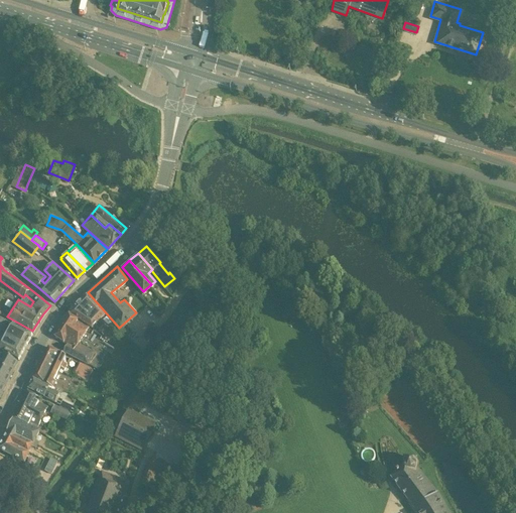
[(99,328),(106,321),(101,316),(104,312),(87,293),(78,302),(70,311),(78,316),(92,326),(95,323),(99,328)]
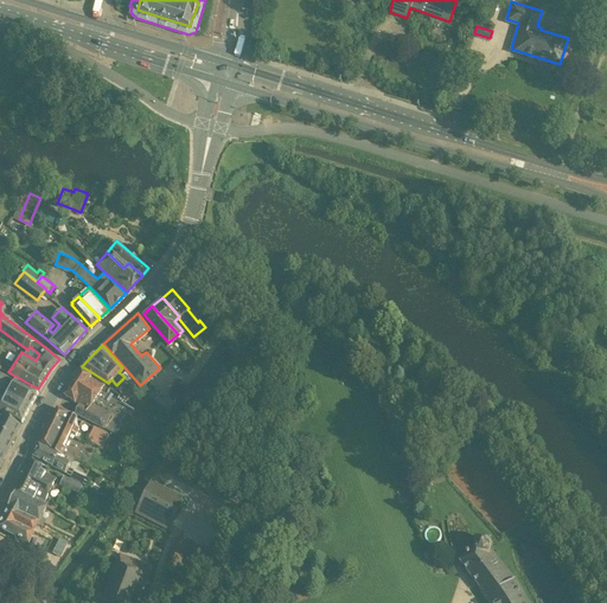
[(82,366),(80,365),(63,392),(80,403),(88,408),(93,402),(104,382),(91,373),(91,372),(82,366)]
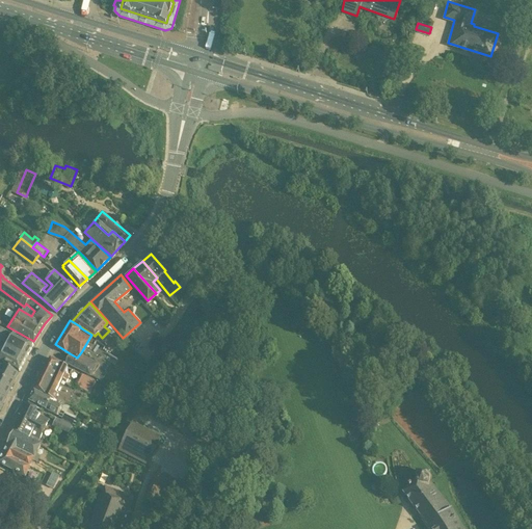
[(5,348),(24,358),(32,342),(14,333),(5,347),(5,348)]
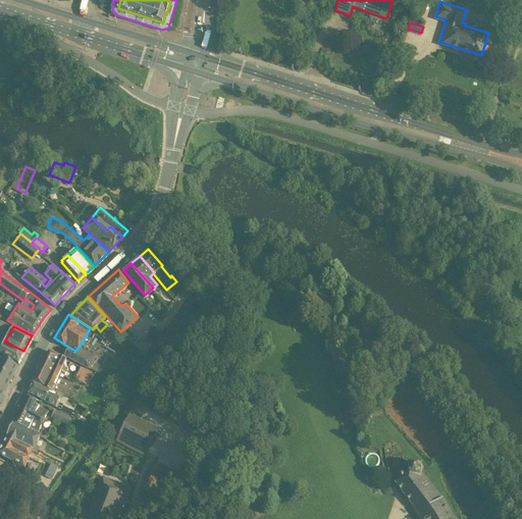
[(5,342),(5,341),(0,338),(0,344),(2,346),(0,350),(0,351),(18,361),(23,351),(5,342)]
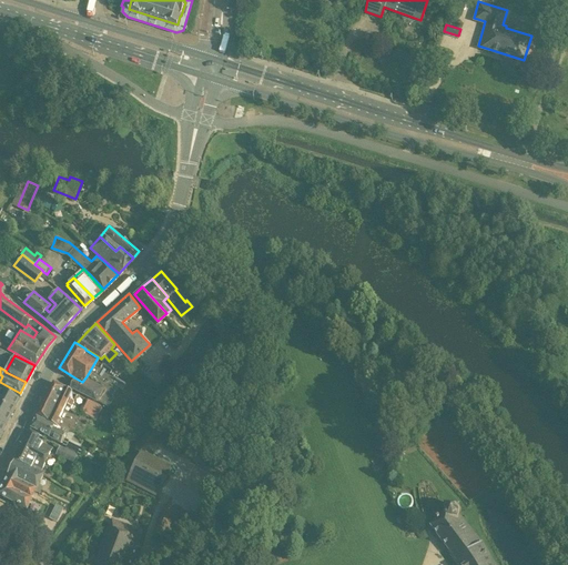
[(82,382),(74,377),(70,385),(97,400),(104,385),(87,376),(82,382)]
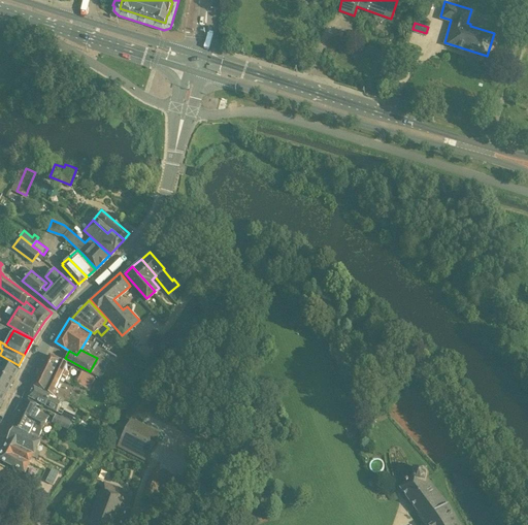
[(44,364),(61,372),(62,373),(61,375),(66,378),(69,370),(64,368),(67,362),(50,354),(44,364)]
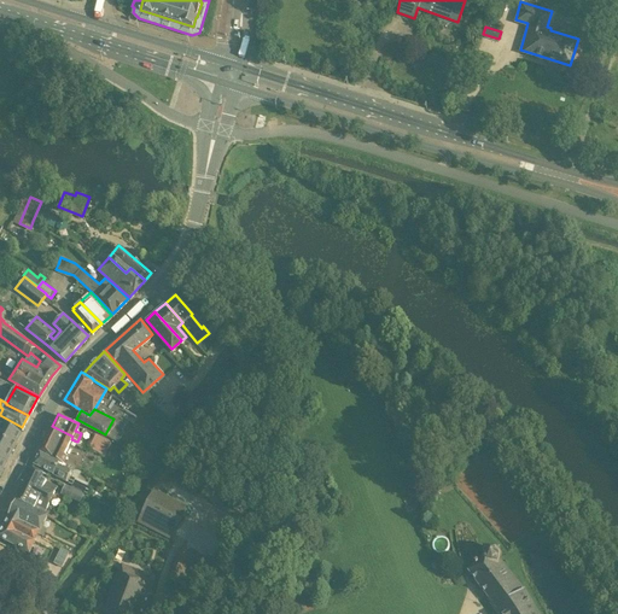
[(162,416),(155,425),(161,430),(168,422),(162,416)]
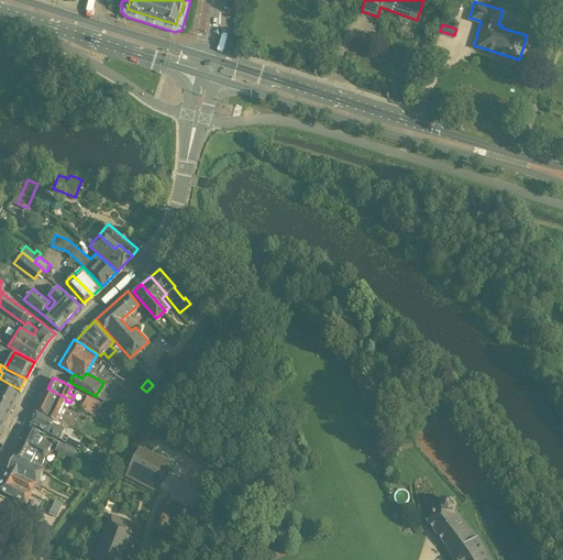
[(0,397),(12,405),(19,393),(2,384),(0,386),(0,397)]
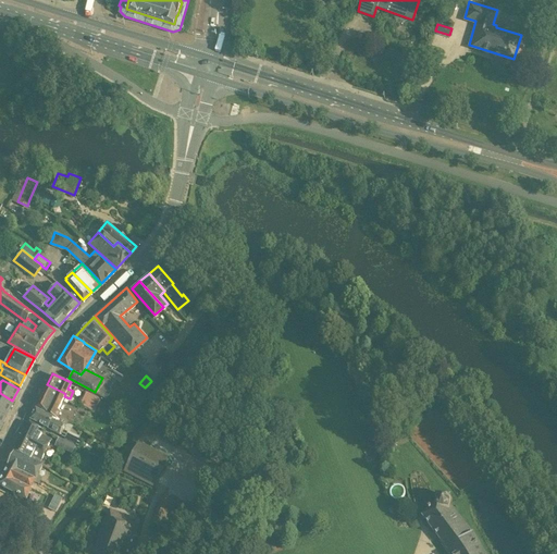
[(57,408),(64,393),(47,384),(36,406),(57,416),(60,409),(57,408)]
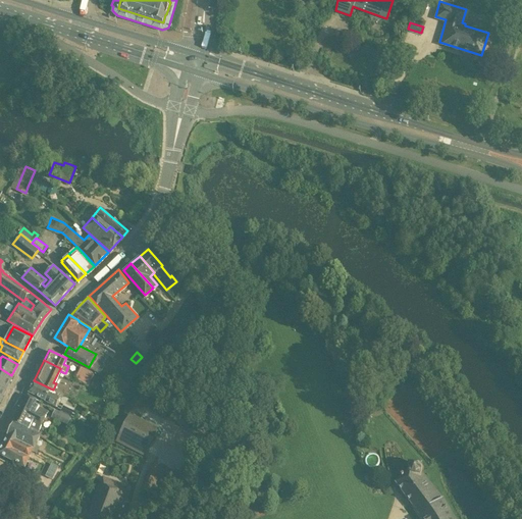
[(88,383),(94,372),(81,365),(74,376),(88,383)]
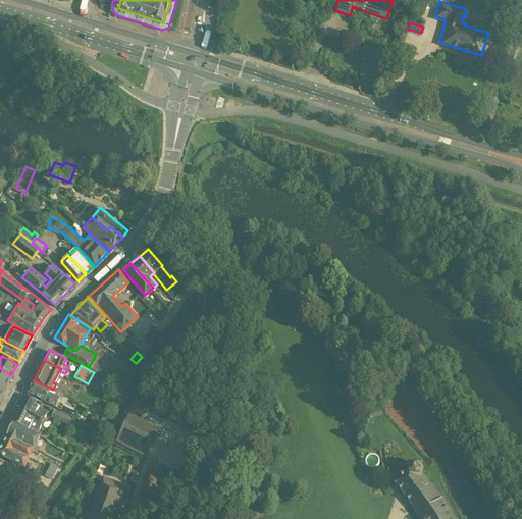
[(0,382),(6,386),(11,375),(0,368),(0,382)]
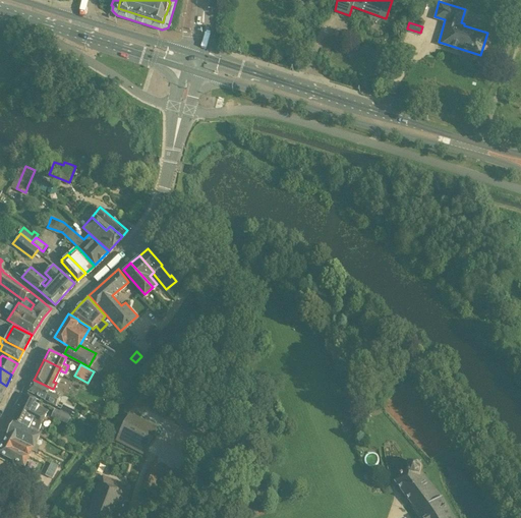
[(34,380),(29,390),(45,398),(44,399),(58,406),(62,397),(57,394),(58,392),(56,391),(53,389),(34,380)]
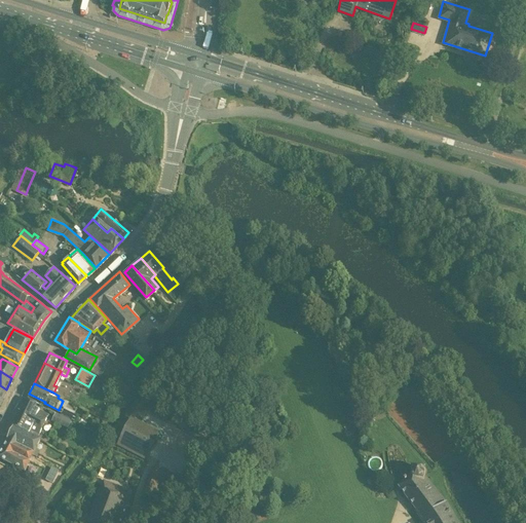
[(41,405),(27,397),(13,424),(29,432),(38,436),(49,412),(40,408),(41,405)]
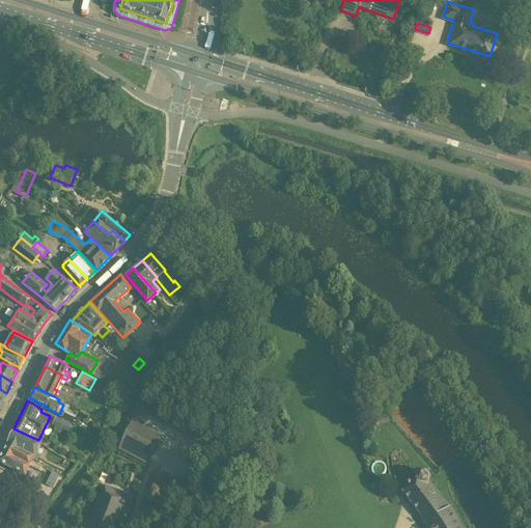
[(73,422),(75,416),(64,411),(62,415),(61,416),(73,422)]
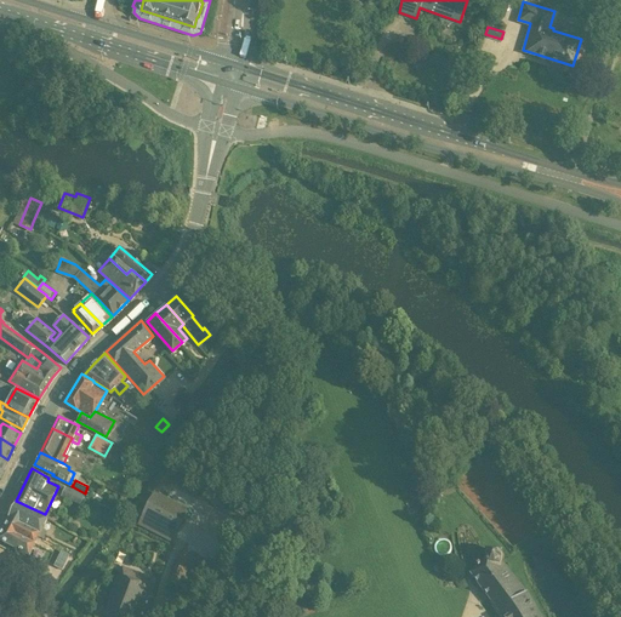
[(176,533),(189,507),(164,495),(154,489),(137,523),(172,541),(176,533)]
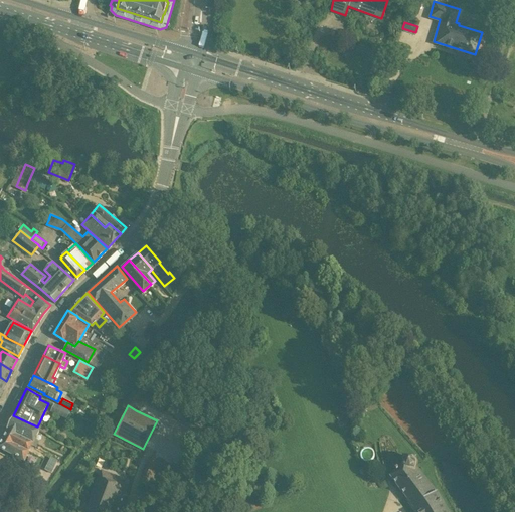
[(37,427),(28,422),(13,415),(6,430),(31,443),(38,428),(37,427)]
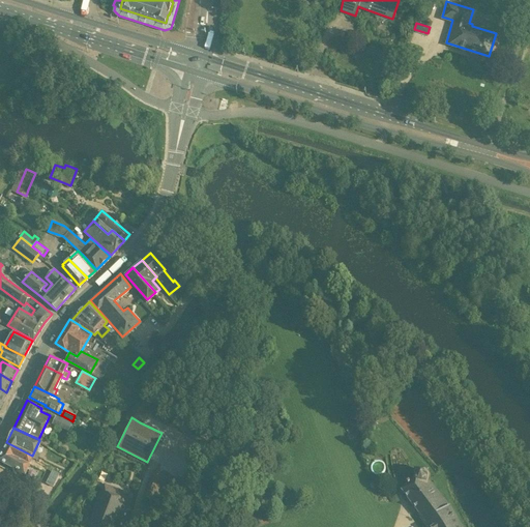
[(0,460),(24,473),(32,456),(6,442),(0,454),(0,460)]
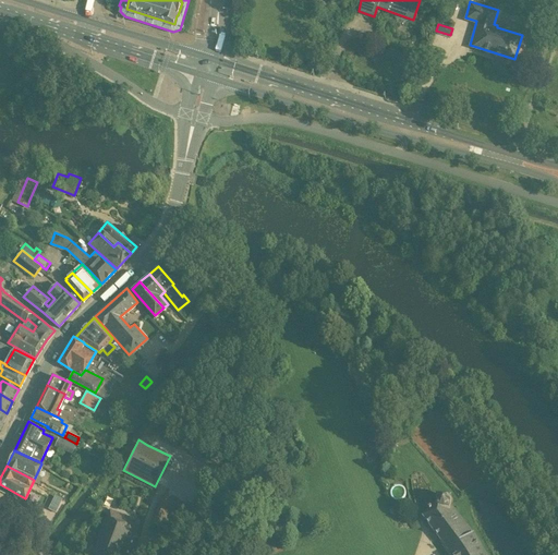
[(485,554),(472,531),(450,504),(451,495),(436,494),(435,504),(423,515),(438,535),(452,554),(485,554)]
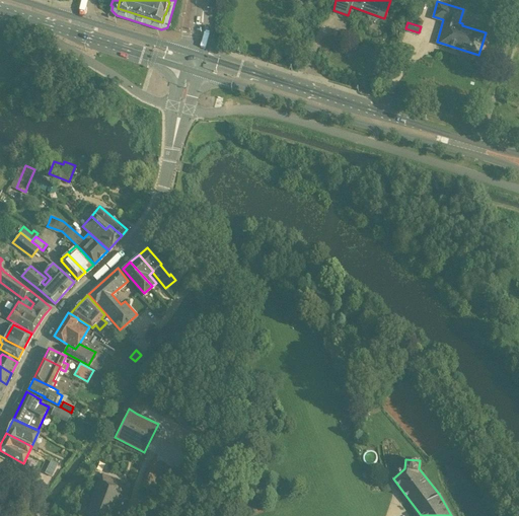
[(154,490),(163,465),(153,461),(150,460),(141,485),(154,490)]
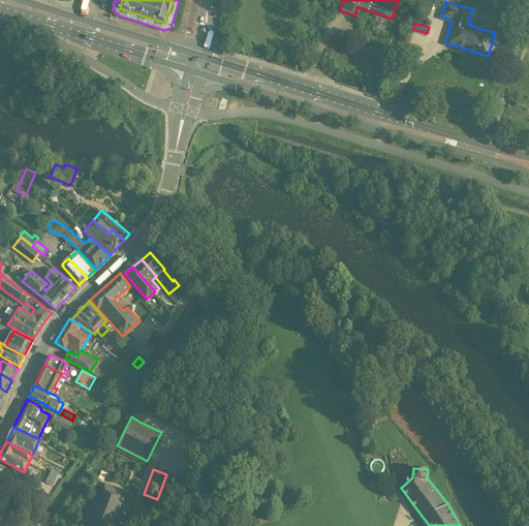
[(116,525),(129,490),(103,481),(86,525),(85,525),(116,525)]
